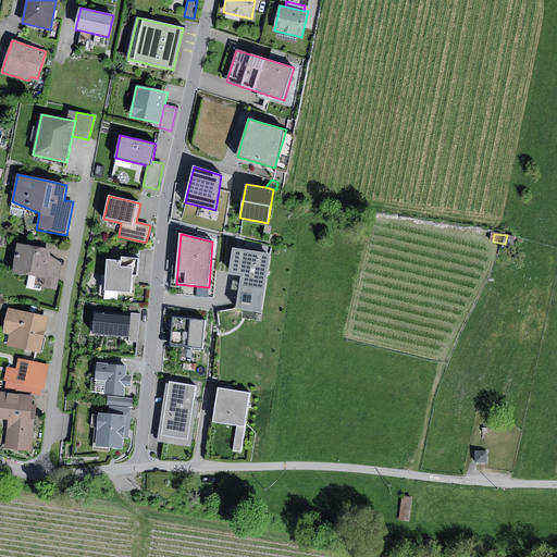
[(31,246),(17,244),(12,273),(36,276),(35,285),(57,289),(61,262),(51,256),(52,249),(42,248),(35,250),(31,246)]
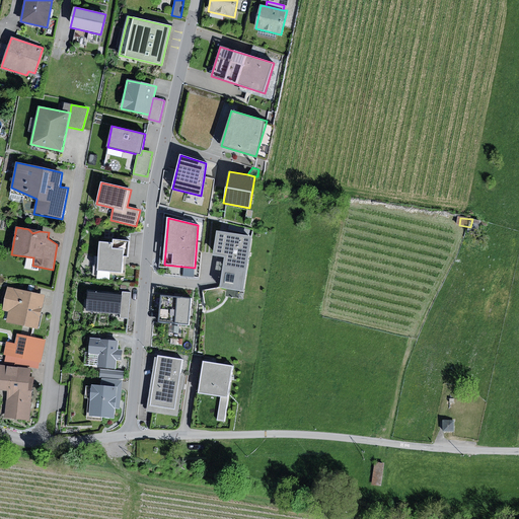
[(252,237),(218,231),(214,255),(225,257),(224,266),(247,269),(252,237)]
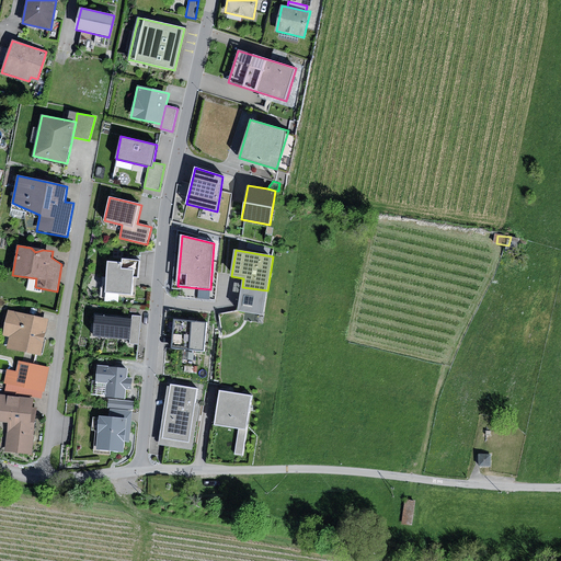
[(123,263),(109,262),(105,293),(132,295),(133,277),(138,278),(139,261),(123,260),(123,263)]
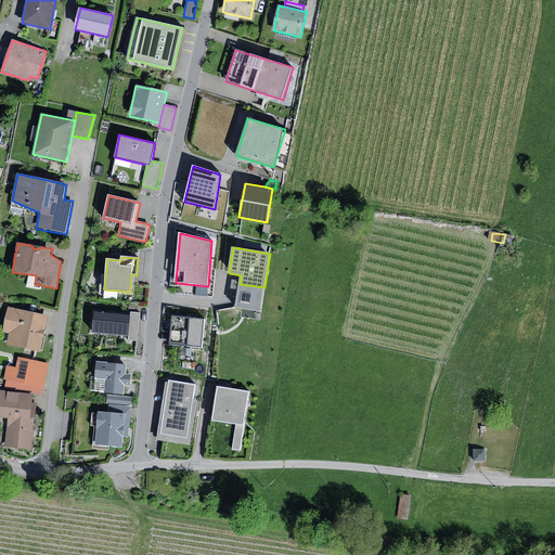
[(265,287),(240,284),(235,308),(260,311),(265,287)]
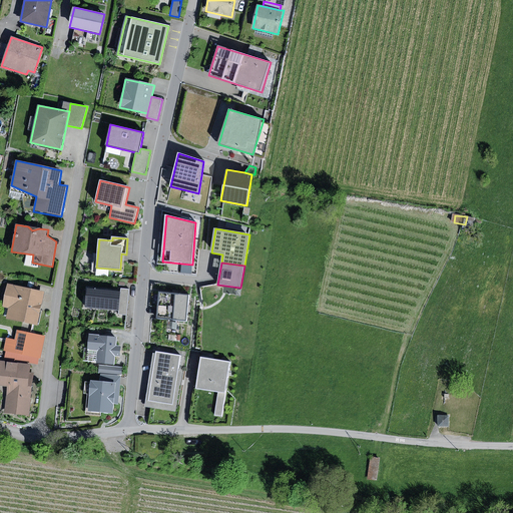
[(192,265),(181,264),(181,273),(191,274),(192,265)]
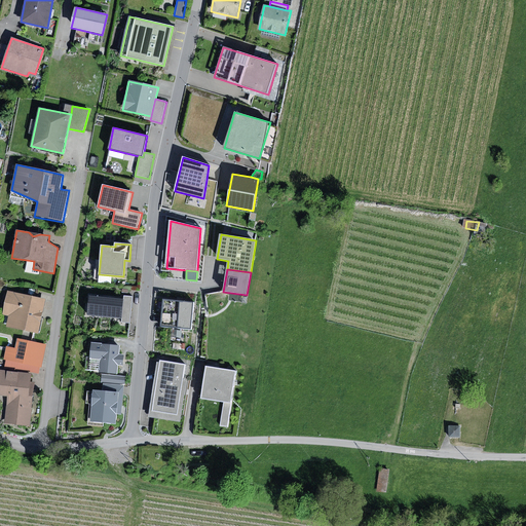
[(46,299),(8,291),(3,313),(8,315),(6,327),(39,333),(46,299)]
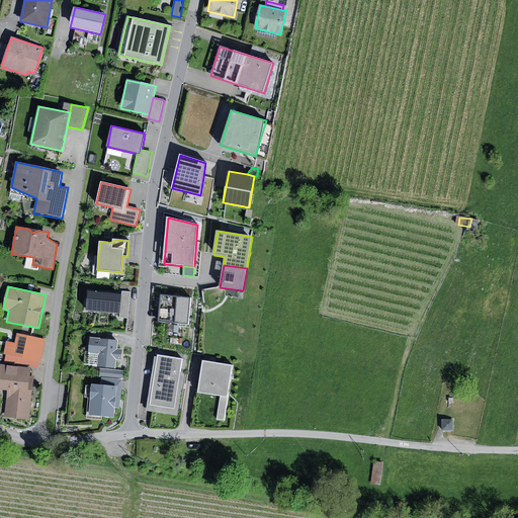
[(121,294),(89,291),(87,311),(120,314),(119,317),(127,318),(131,292),(122,291),(121,294)]
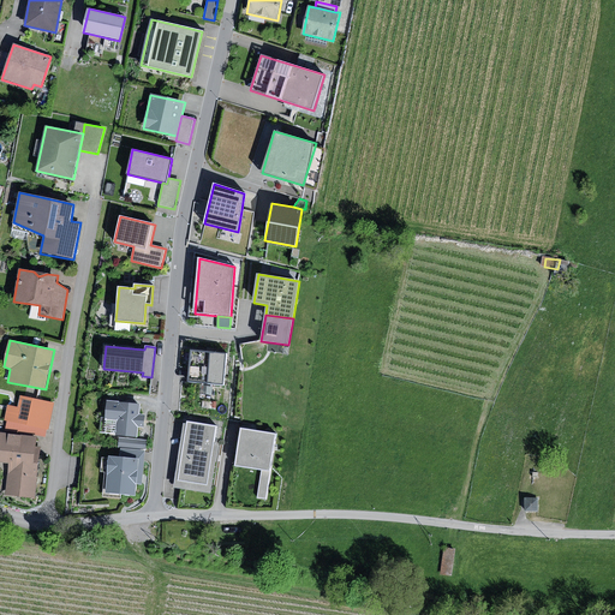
[(210,353),(191,351),(189,382),(224,386),(227,354),(210,353)]
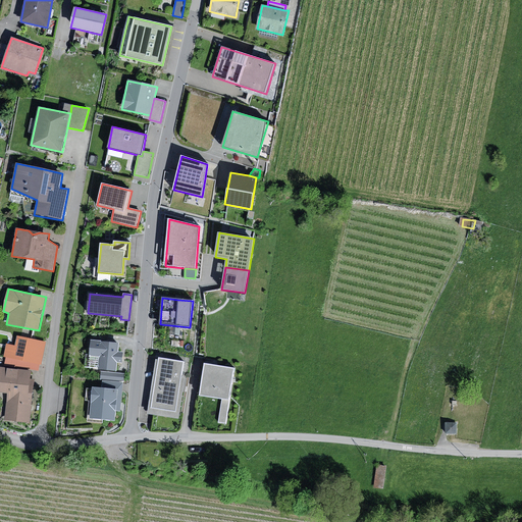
[(35,340),(18,336),(16,346),(13,359),(30,362),(35,340)]
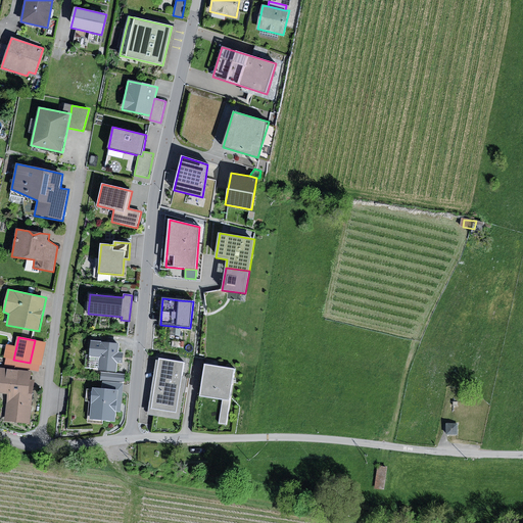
[(46,343),(35,340),(30,363),(40,365),(41,366),(46,343)]
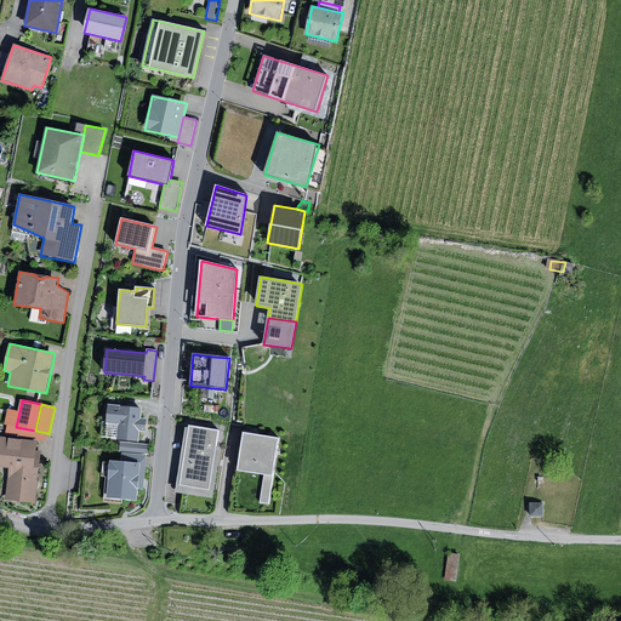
[(142,408),(108,405),(106,423),(119,425),(117,440),(138,442),(140,431),(146,432),(147,426),(147,419),(141,419),(142,408)]
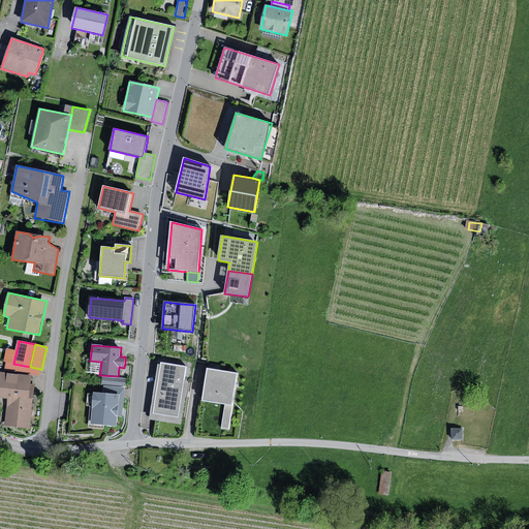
[(6,362),(13,364),(17,350),(6,348),(4,362),(6,362)]
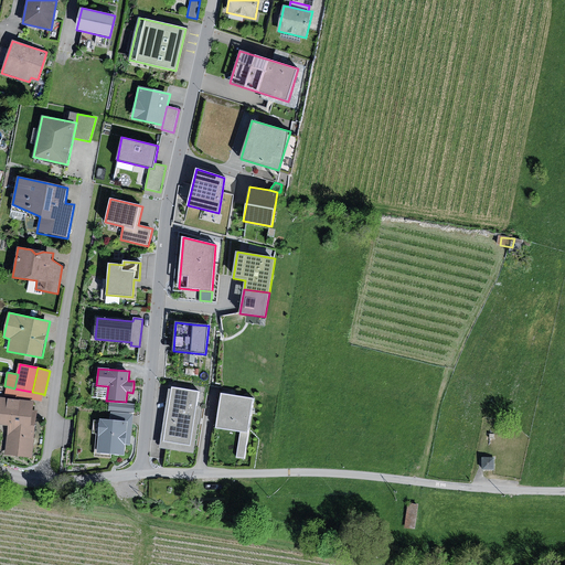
[(7,386),(4,395),(13,397),(14,388),(7,386)]
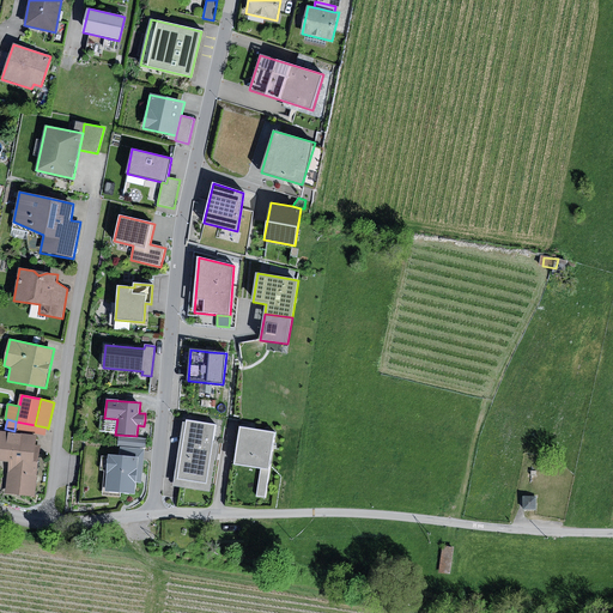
[(216,425),(187,420),(178,479),(206,483),(216,425)]
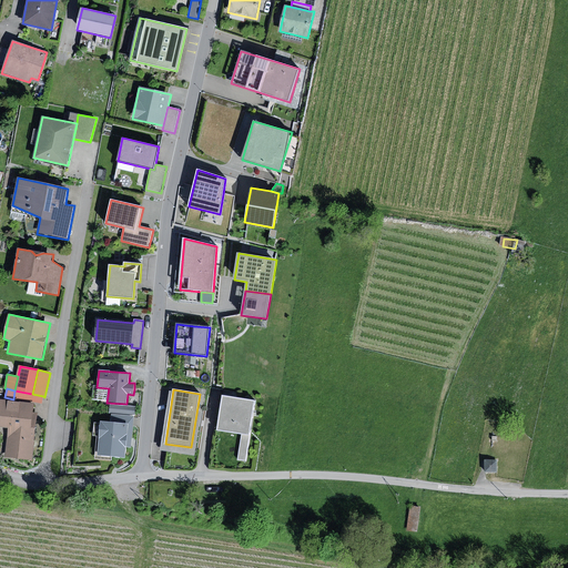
[(32,394),(14,391),(13,399),(33,403),(42,404),(43,396),(32,394)]
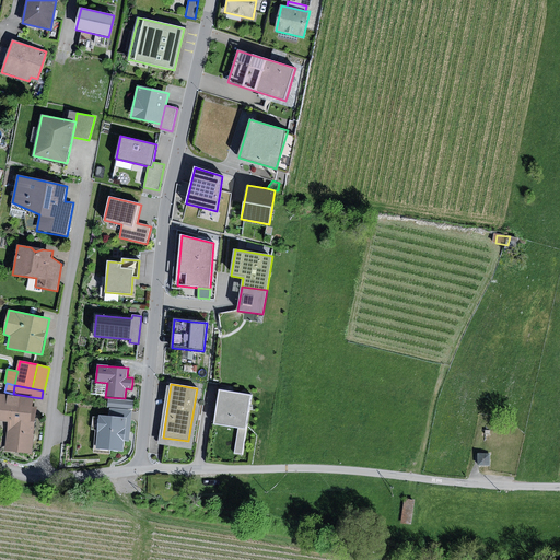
[(252,395),(219,391),(214,424),(238,428),(246,429),(252,395)]
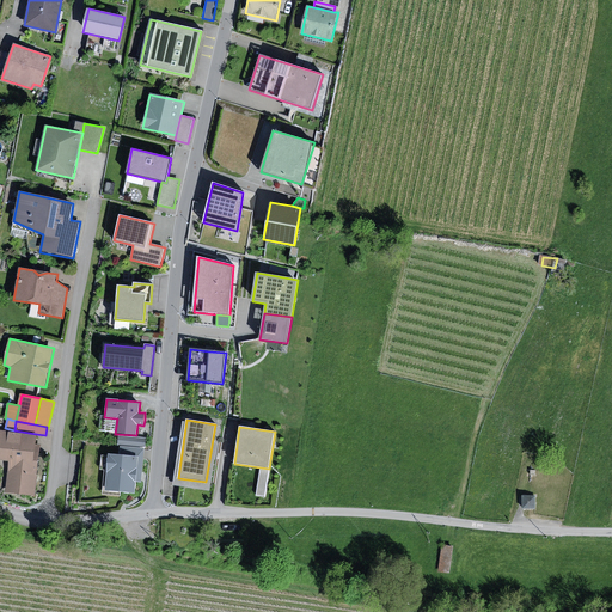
[(36,434),(0,430),(0,460),(1,460),(8,461),(8,465),(6,494),(35,496),(38,461),(34,460),(36,434)]
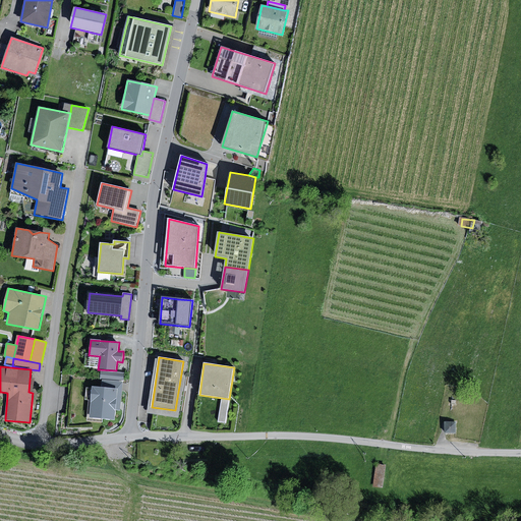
[(124,372),(101,370),(100,379),(124,381),(124,372)]
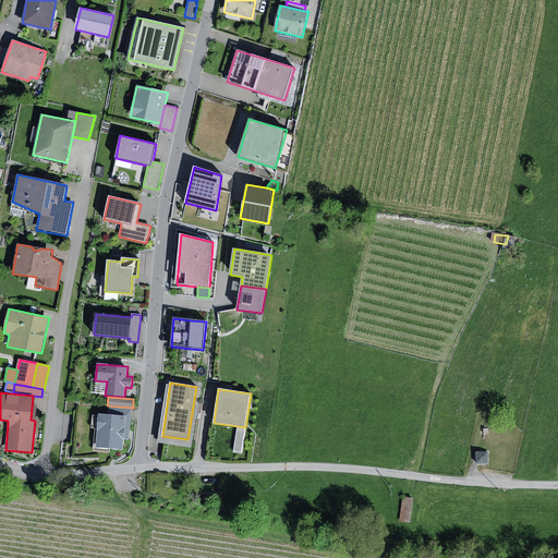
[(110,407),(109,415),(126,416),(131,417),(132,409),(110,407)]
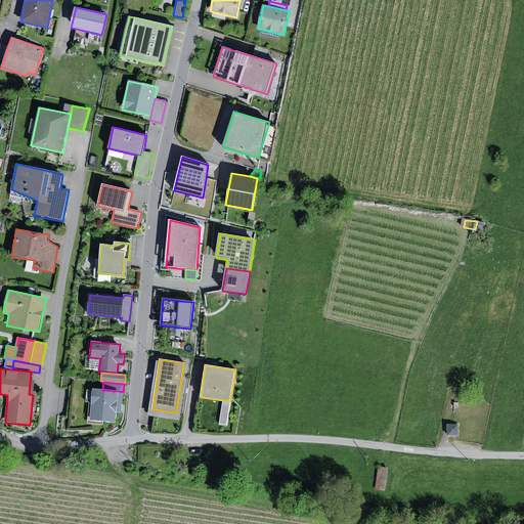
[(102,390),(92,389),(90,419),(90,421),(116,423),(117,412),(117,406),(119,391),(102,390)]
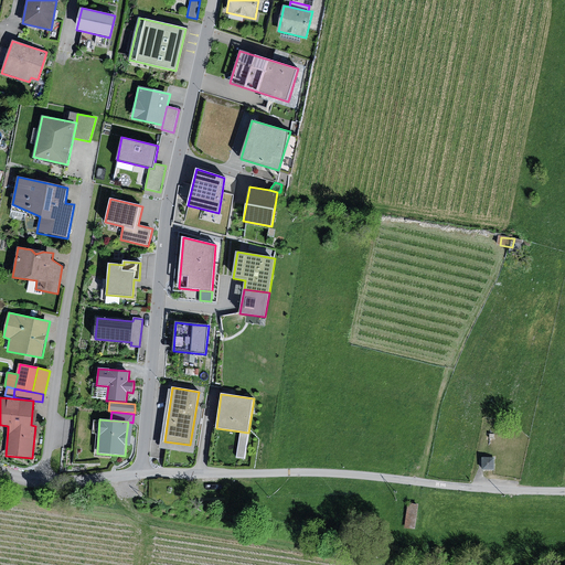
[(241,432),(237,451),(245,452),(248,433),(241,432)]
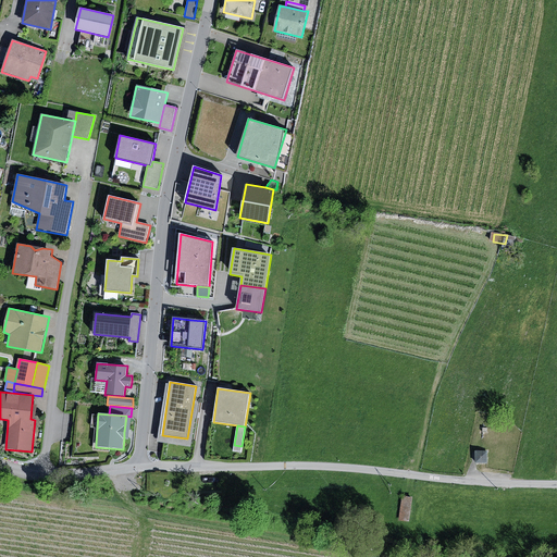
[(487,452),(475,452),(477,462),(487,462),(487,452)]
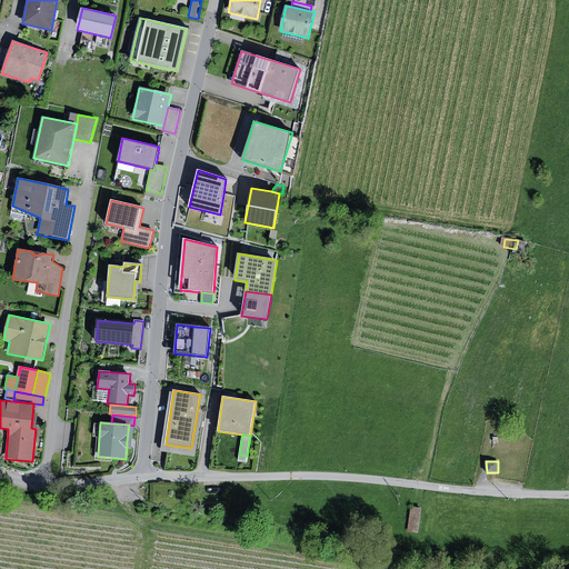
[(422,508),(412,507),(409,531),(419,532),(422,508)]
